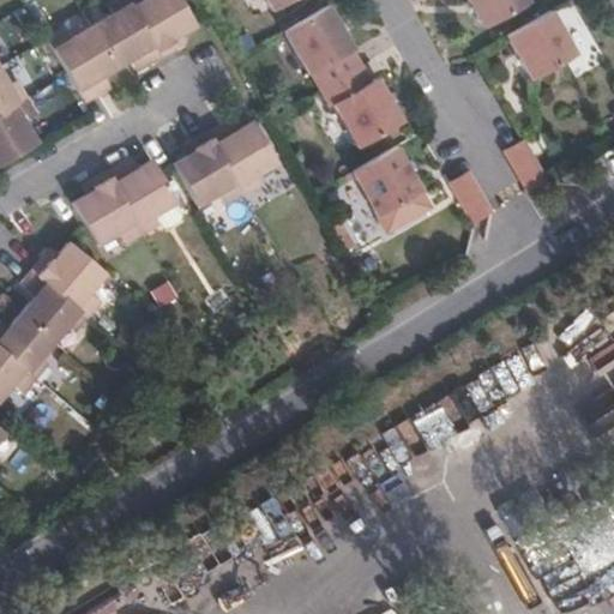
[(162,56),(127,0),(116,0),(109,5),(114,13),(92,26),(116,67),(130,59),(138,54),(146,66),(162,56)]
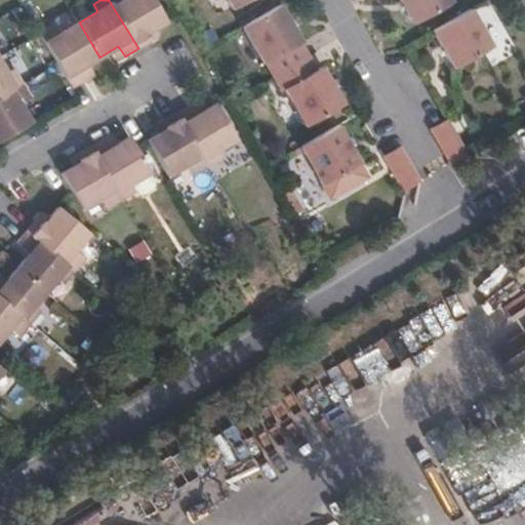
[(168,22),(155,0),(109,0),(138,48),(154,39),(150,32),(156,29),(168,22)]
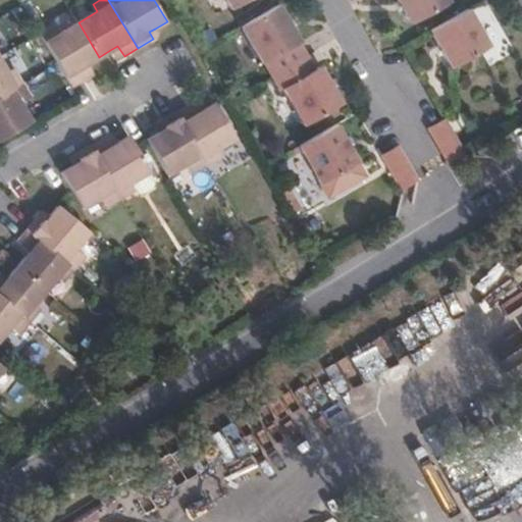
[(223,0),(230,11),(249,0),(223,0)]
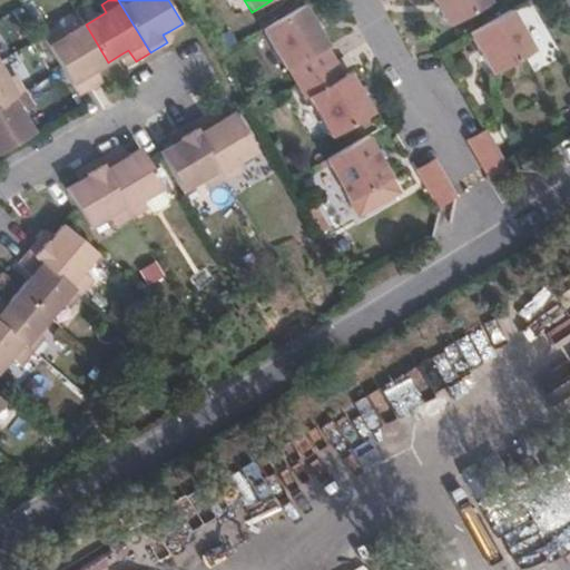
[(432,0),(449,27),(490,3),(487,0),(432,0)]
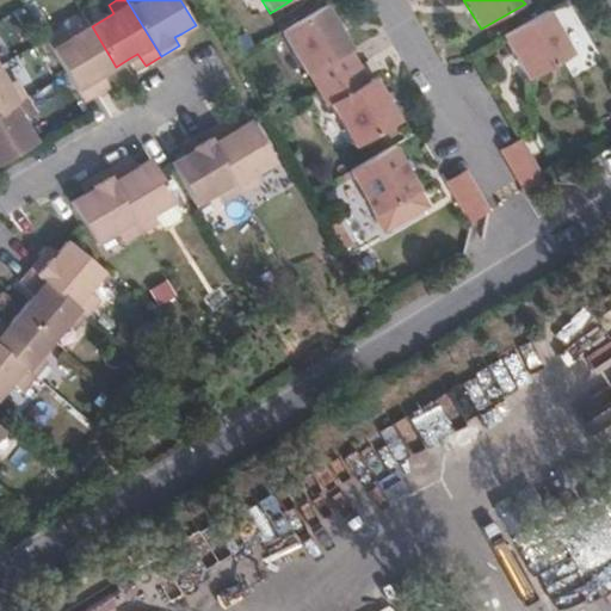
[(325,7),(282,32),(307,76),(308,75),(327,107),(331,106),(355,149),(399,123),(374,80),(368,84),(349,53),(350,51),(325,7)]
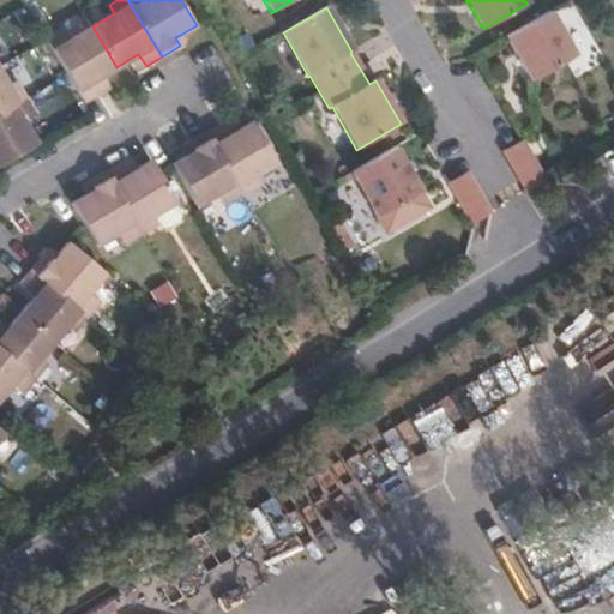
[(549,12),(505,37),(531,82),(575,56),(549,12)]
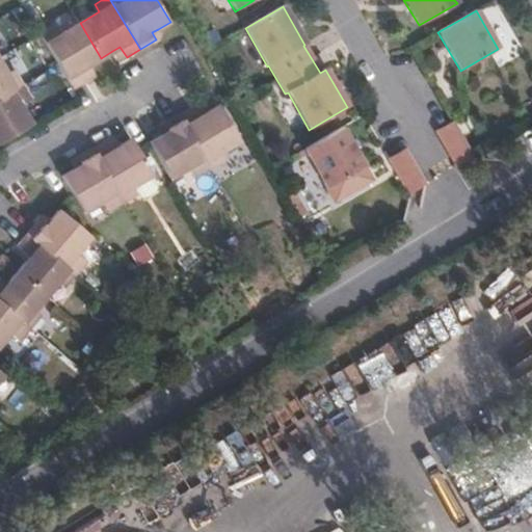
[(101,58),(80,23),(60,34),(56,27),(42,35),(73,88),(87,81),(81,70),(90,64),(101,58)]
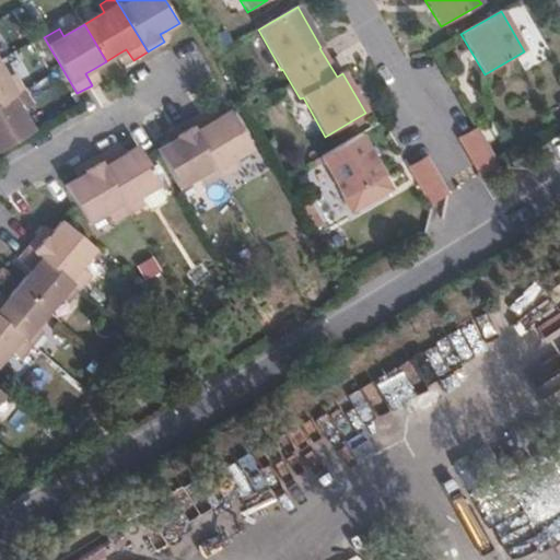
[(171,37),(166,31),(160,34),(164,42),(171,37)]
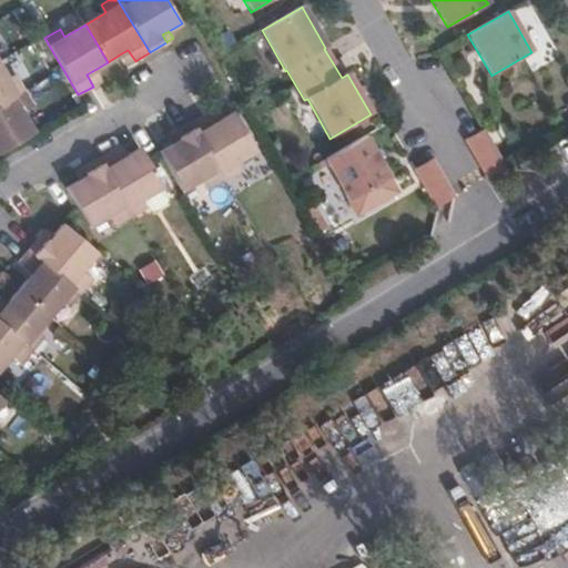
[(135,61),(128,50),(120,54),(127,66),(135,61)]
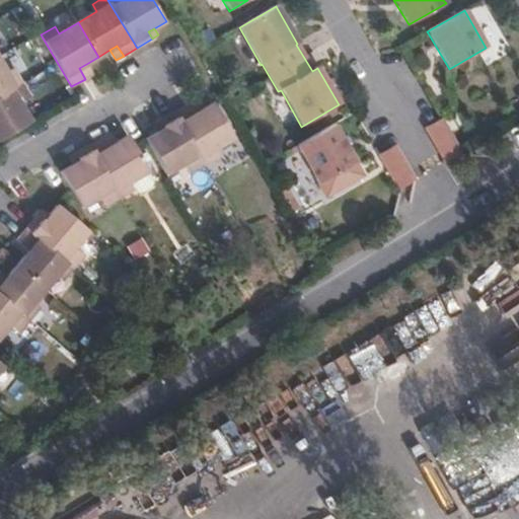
[(0,92),(21,80),(14,69),(6,71),(0,60),(0,92)]
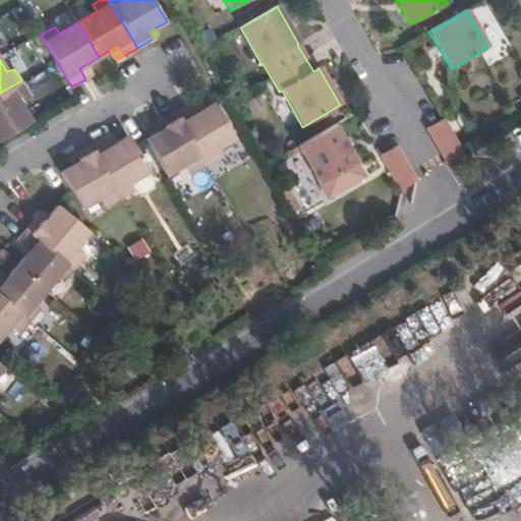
[(95,73),(89,63),(79,68),(85,79),(95,73)]
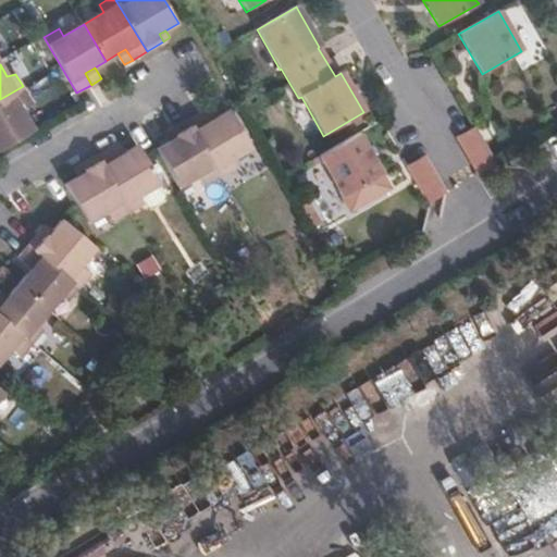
[(0,149),(33,130),(21,108),(32,101),(23,86),(0,99),(0,149)]
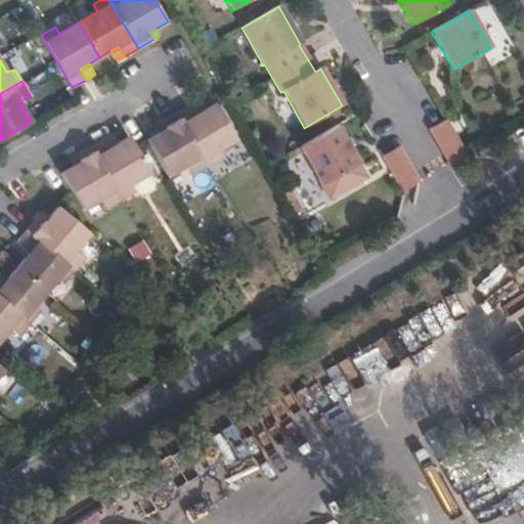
[(205,111),(199,100),(192,104),(198,115),(205,111)]
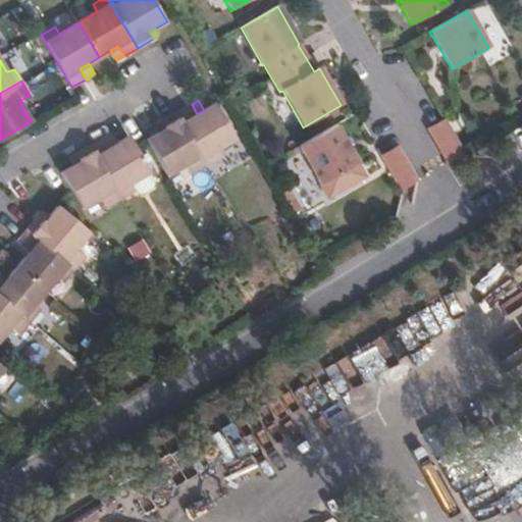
[(237,140),(215,104),(204,110),(197,114),(192,104),(175,113),(207,165),(222,157),(218,151),(237,140)]
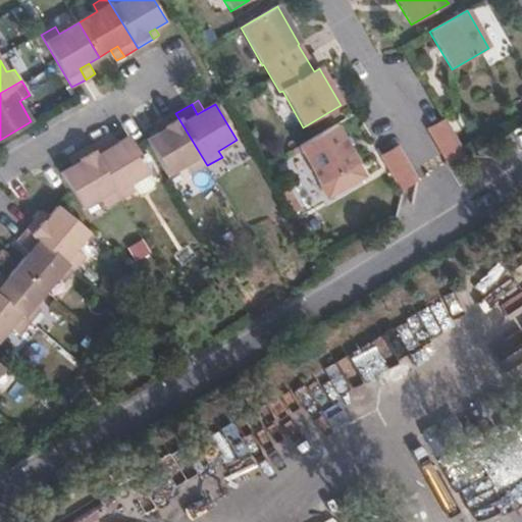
[(207,165),(175,113),(162,120),(166,128),(158,134),(146,140),(167,175),(187,164),(192,173),(207,165)]
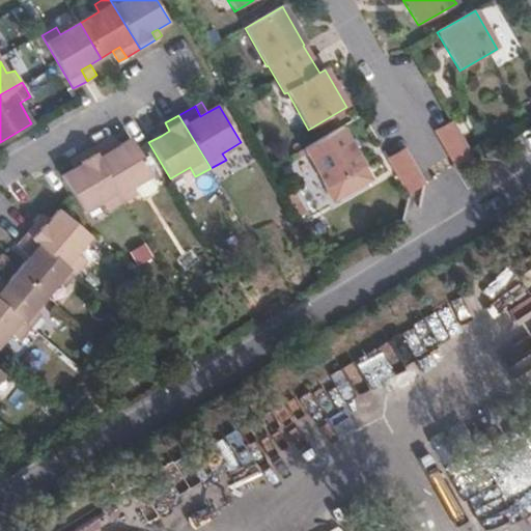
[(169,131),(165,122),(157,128),(161,136),(169,131)]
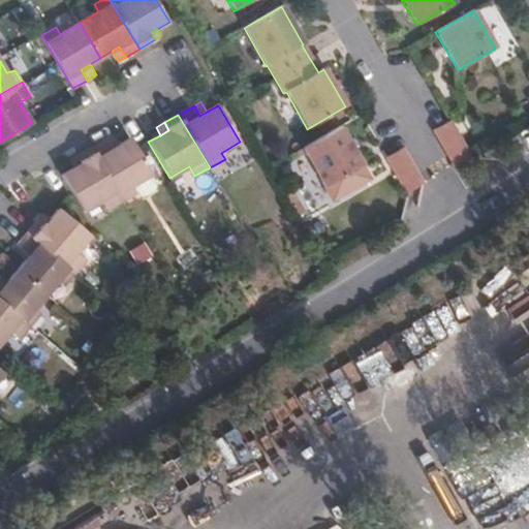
[(434,131),(455,166),(470,157),(449,122),(434,131)]
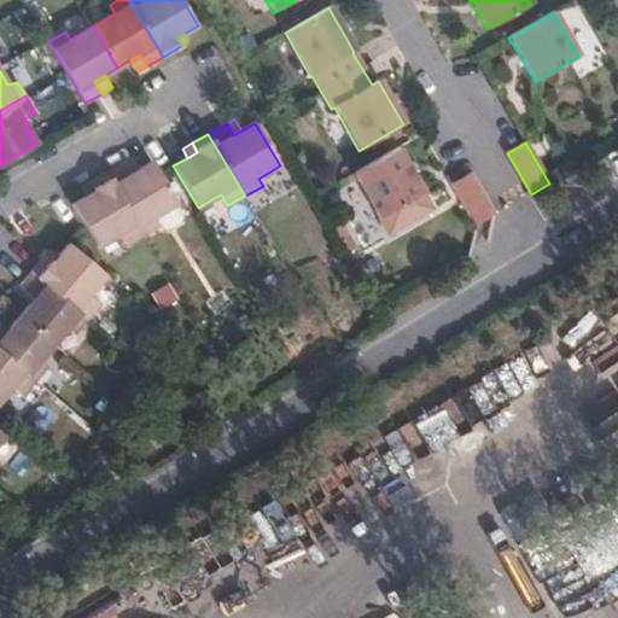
[(397,149),(354,174),(379,219),(423,193),(397,149)]
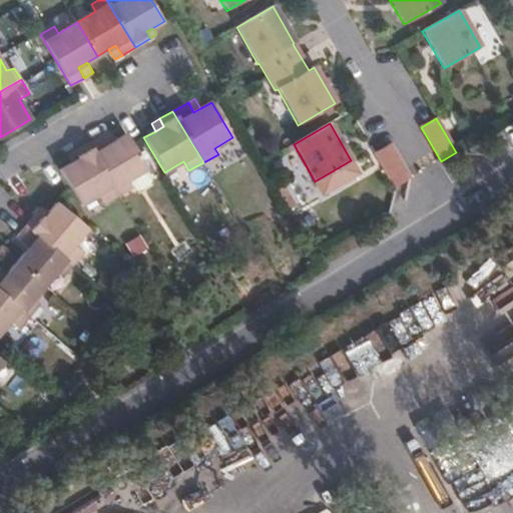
[(115,139),(109,130),(101,135),(107,145),(115,139)]
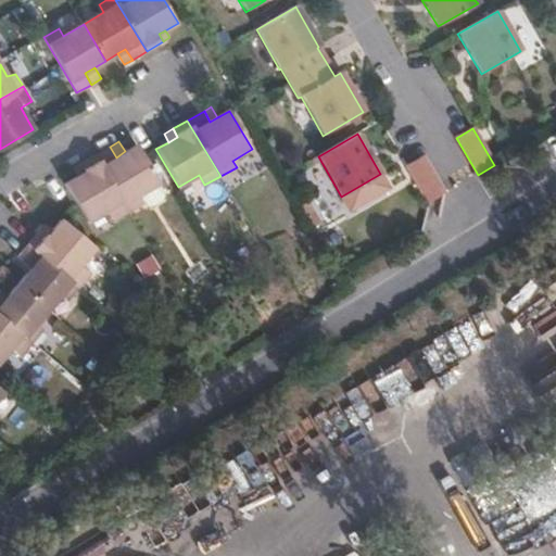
[(160,184),(137,144),(125,151),(116,158),(110,147),(95,155),(128,212),(143,203),(140,196),(160,184)]
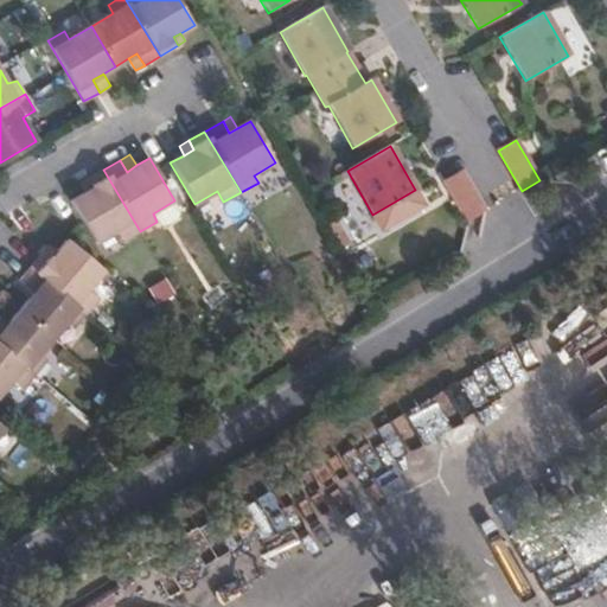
[(140,231),(103,170),(88,178),(93,187),(84,193),(71,200),(94,241),(116,229),(122,242),(140,231)]
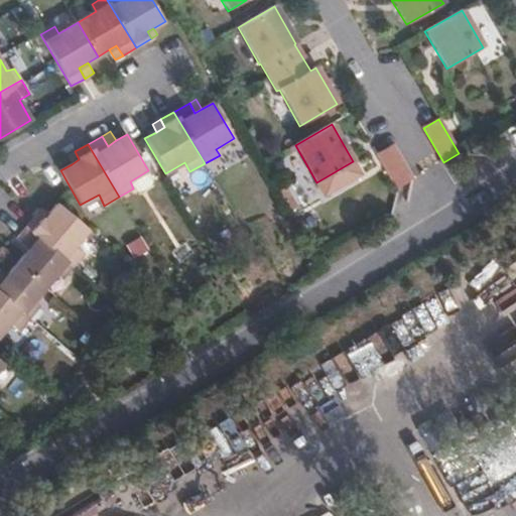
[(393,145),(379,153),(399,187),(413,180),(393,145)]
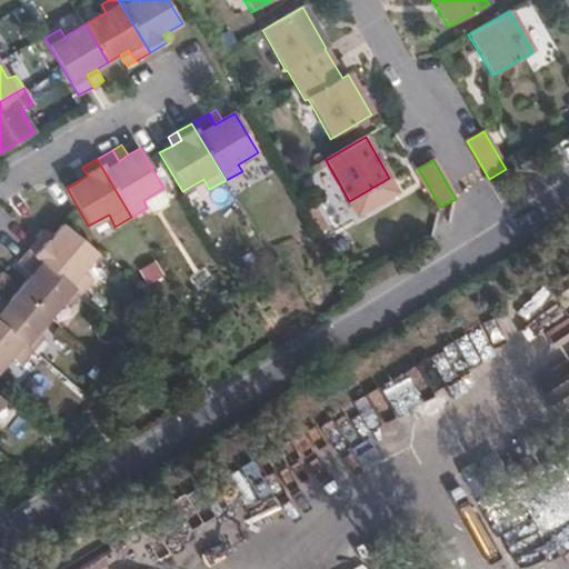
[(87,176),(82,167),(73,172),(79,181),(87,176)]
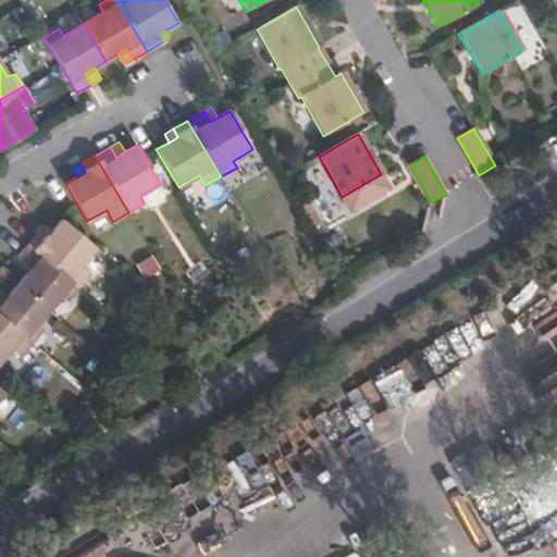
[(164,200),(165,193),(160,184),(140,196),(144,203),(152,207),(164,200)]
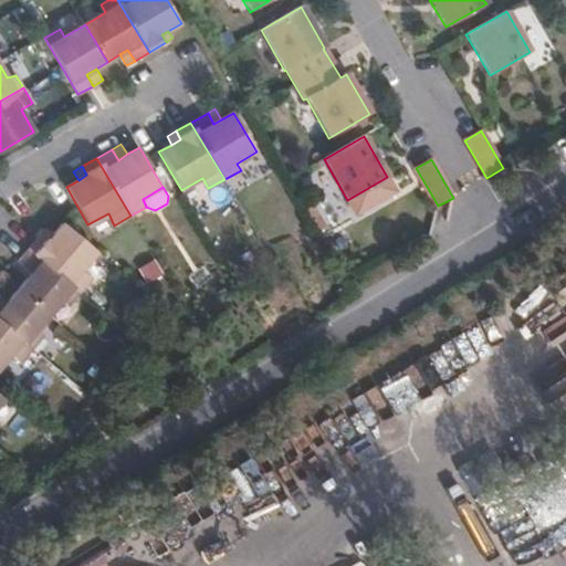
[(95,251),(62,223),(53,234),(45,229),(29,250),(81,294),(92,281),(80,270),(95,251)]
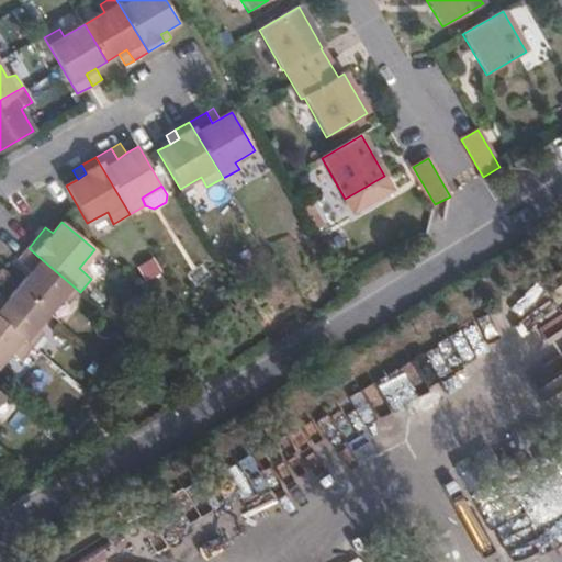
[(80,292),(29,248),(18,261),(30,272),(17,287),(51,315),(62,301),(69,307),(80,292)]
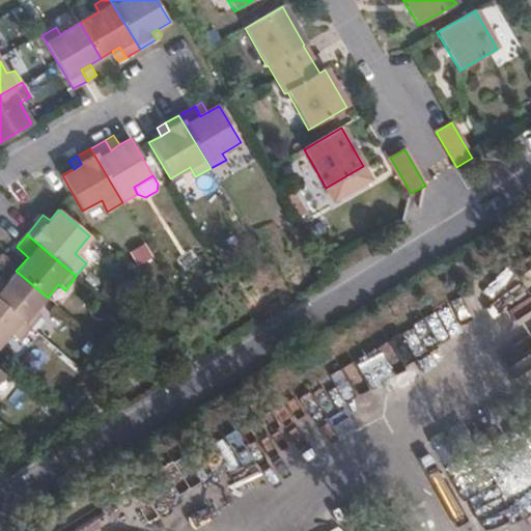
[(36,311),(48,298),(16,271),(4,285),(0,281),(0,303),(31,330),(42,316),(36,311)]
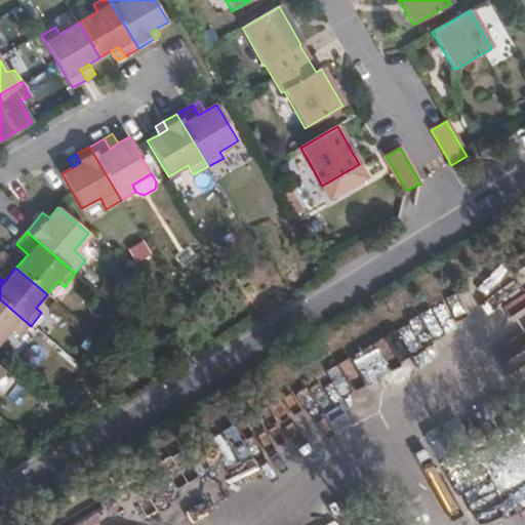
[(31,326),(0,299),(0,337),(8,328),(21,338),(31,326)]
